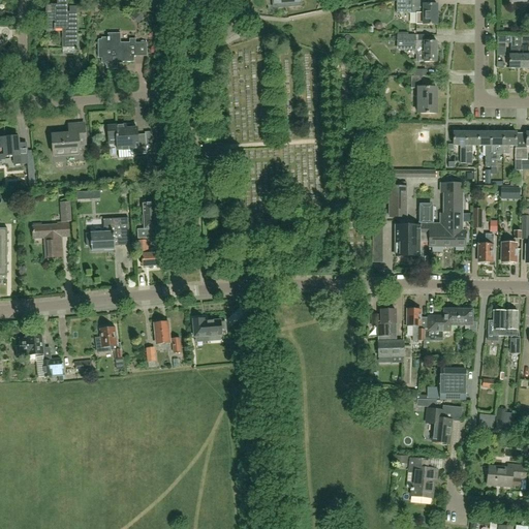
[(56,0),(57,5),(50,5),(50,13),(45,13),(45,30),(62,29),(62,49),(66,49),(78,48),(76,12),(66,13),(66,5),(65,0),(56,0)]
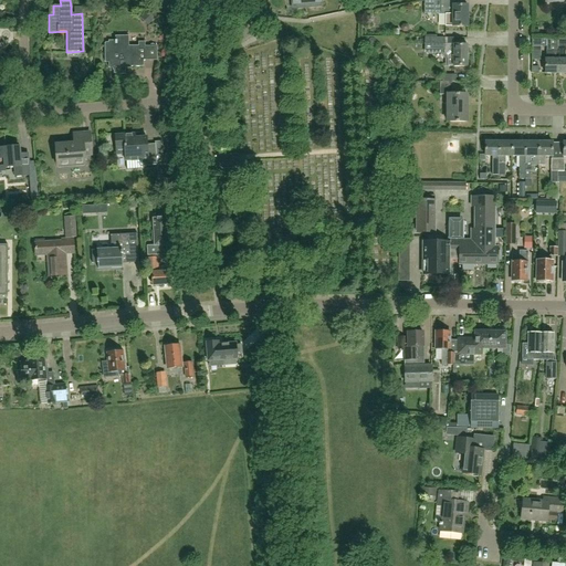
[(426,0),(426,13),(435,13),(446,13),(446,25),(468,25),(468,4),(453,4),(453,0),(426,0)]
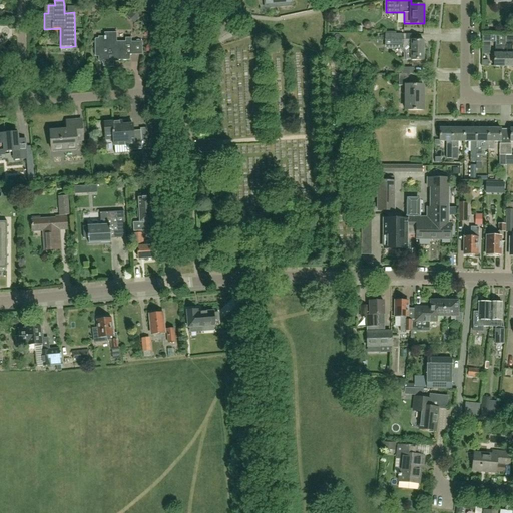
[(134,10),(127,16),(134,23),(140,18),(134,10)]
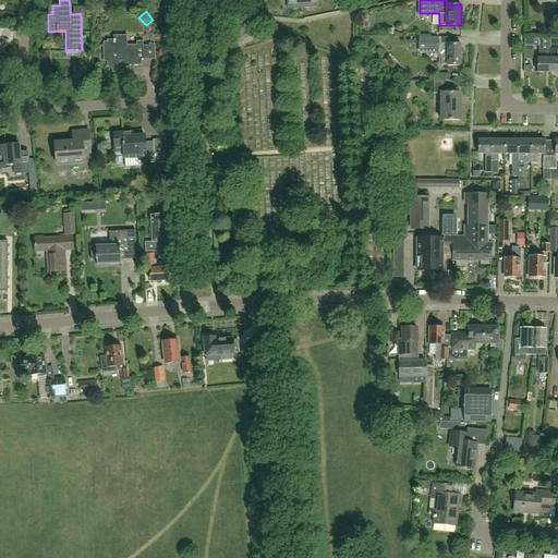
[(123,67),(140,67),(140,60),(143,60),(143,43),(136,43),(136,46),(126,46),(126,36),(113,36),(113,40),(107,40),(107,45),(102,45),(102,61),(107,61),(107,67),(110,67),(110,70),(113,70),(113,74),(123,74),(123,67)]
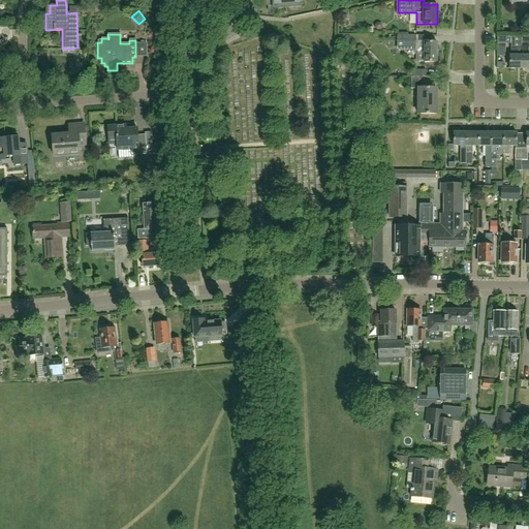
[(397,35),(397,37),(392,36),(392,42),(397,42),(397,47),(397,51),(411,51),(416,56),(416,63),(419,63),(419,61),(437,62),(437,41),(425,41),(425,35),(415,35),(397,35)]
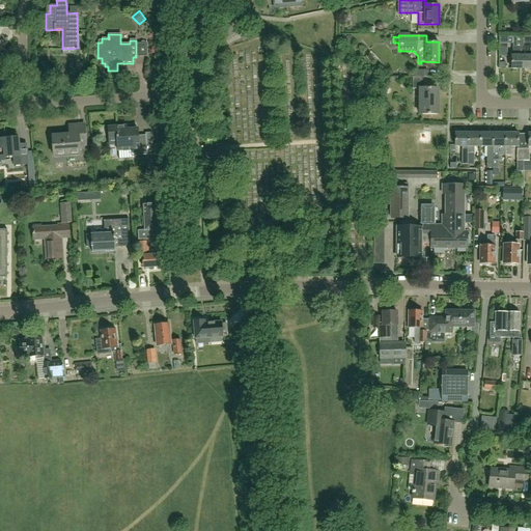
[(512,36),(512,55),(512,68),(525,68),(525,36),(512,36)]
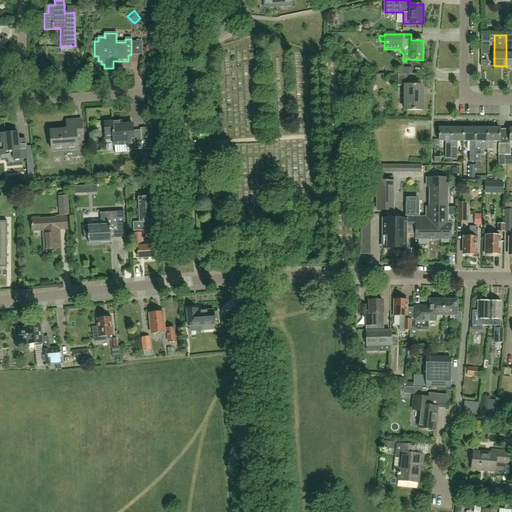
[(405,110),(422,110),(422,85),(408,84),(408,74),(398,73),(398,85),(405,85),(405,110)]
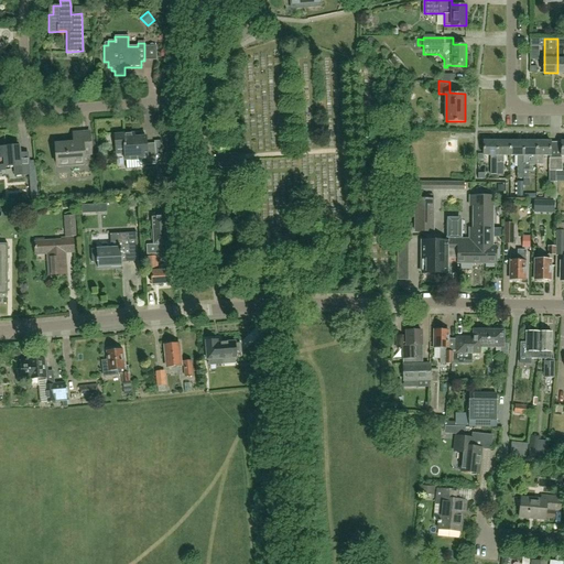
[(56,145),(57,165),(85,163),(84,154),(91,154),(90,133),(74,134),(75,144),(56,145)]
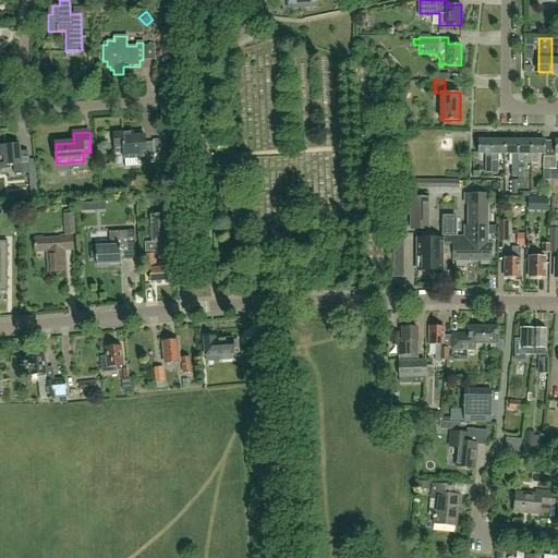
[(142,165),(155,164),(154,143),(145,143),(144,136),(131,137),(131,133),(113,134),(114,154),(123,153),(124,159),(141,158),(142,165)]
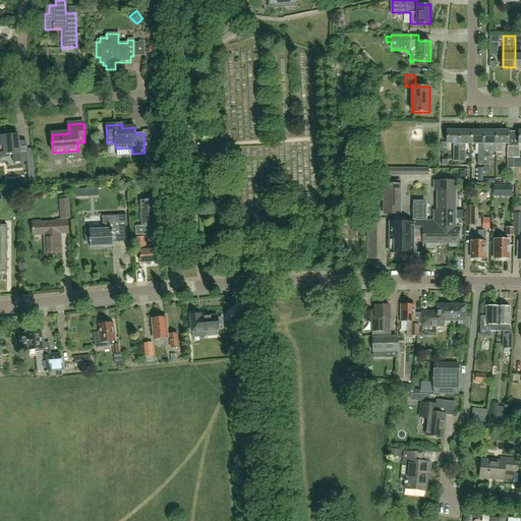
[(447,130),(447,143),(454,143),(453,150),(459,150),(459,143),(459,130),(447,130)]
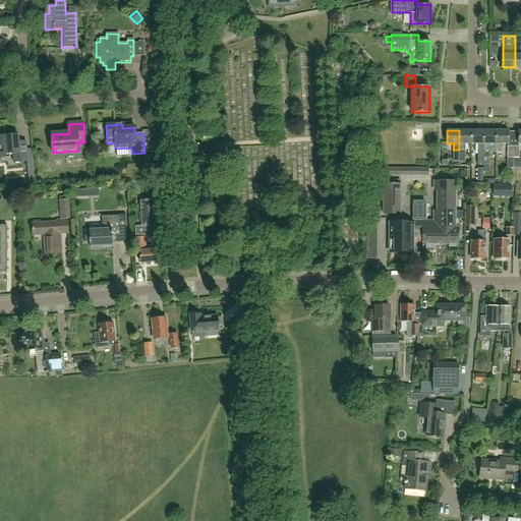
[(459,150),(459,157),(459,162),(465,162),(465,150),(466,150),(466,143),(471,143),(471,130),(459,130),(459,143),(459,150)]
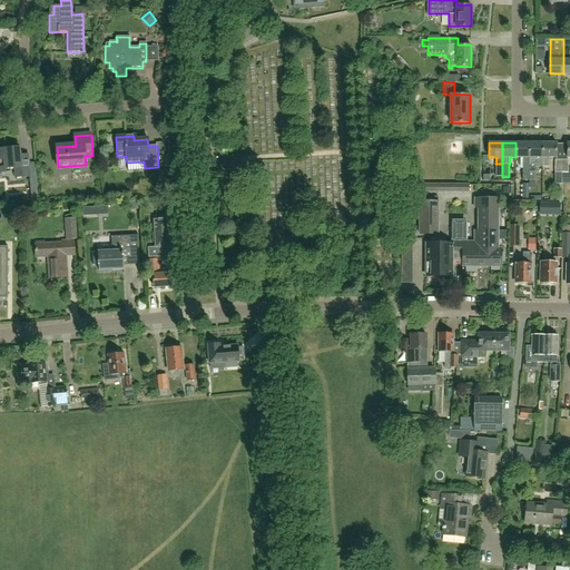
[(516,143),(516,157),(522,157),(522,180),(528,180),(528,164),(529,157),(529,143),(516,143)]
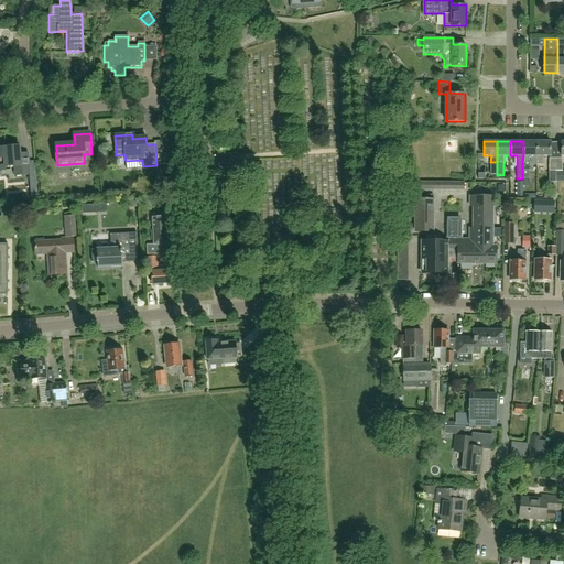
[(523,141),(523,155),(522,162),(530,162),(530,164),(537,164),(537,155),(537,141),(523,141)]
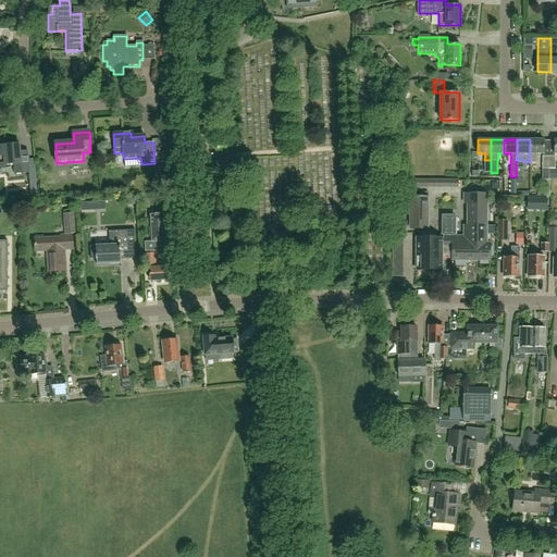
[(530,139),(530,153),(530,162),(536,163),(536,153),(543,153),(543,139),(530,139)]
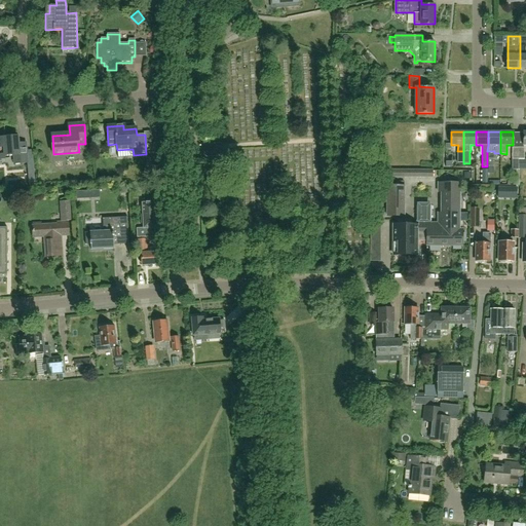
[(0,138),(0,159),(5,159),(5,156),(13,155),(14,164),(27,163),(26,144),(19,144),(17,137),(0,138)]
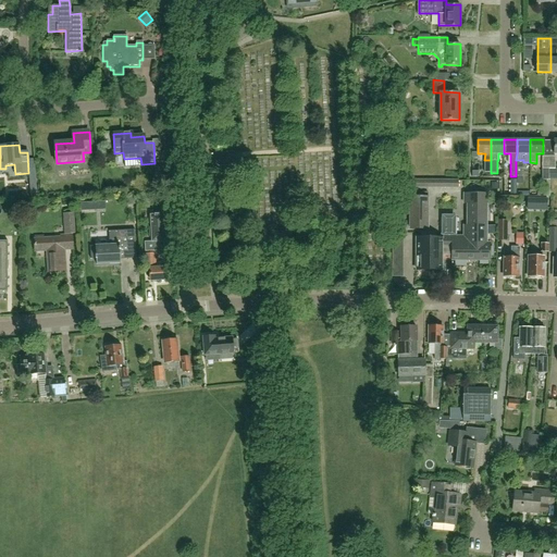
[(441,238),(417,237),(417,270),(436,270),(442,270),(442,255),(452,255),(452,260),(490,260),(490,243),(486,243),(486,194),(463,194),(463,203),(468,203),(468,237),(457,237),(457,218),(441,218),(441,238)]
